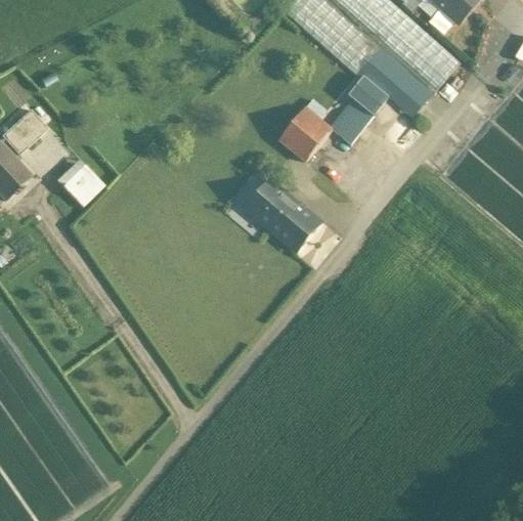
[(461,62),(389,0),(293,0),(284,10),(408,121),(461,62)]
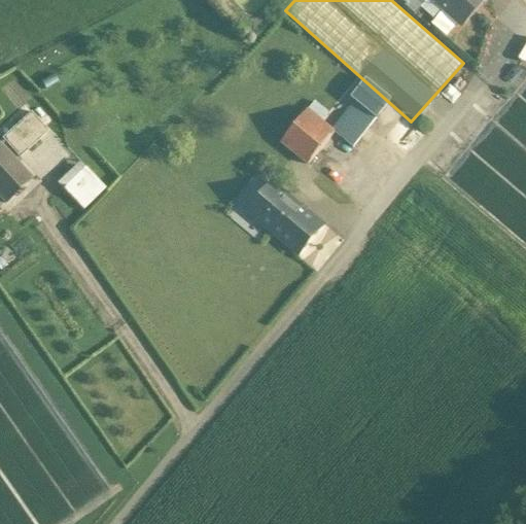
[(445,2),(442,0),(402,0),(415,10),(421,3),(433,14),(442,5),(445,2)]
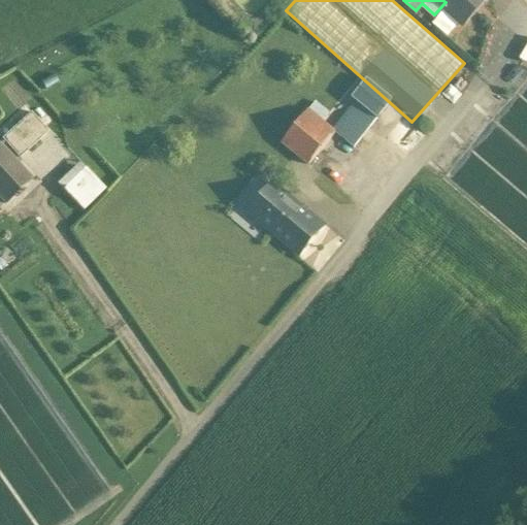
[(442,0),(446,2),(442,5),(462,23),(475,8),(473,6),(479,0),(482,3),(485,0),(442,0)]
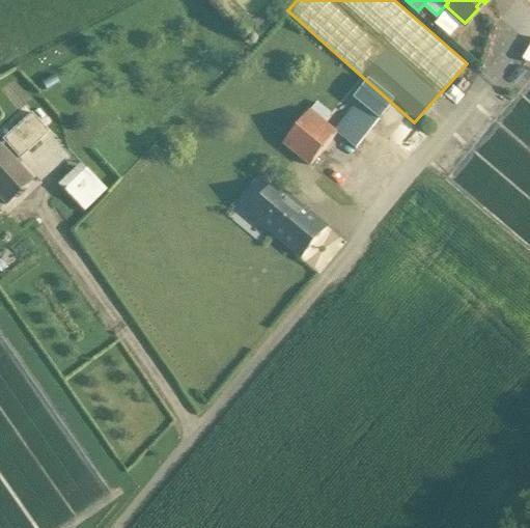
[(464,92),(452,83),(444,92),(455,102),(464,92)]
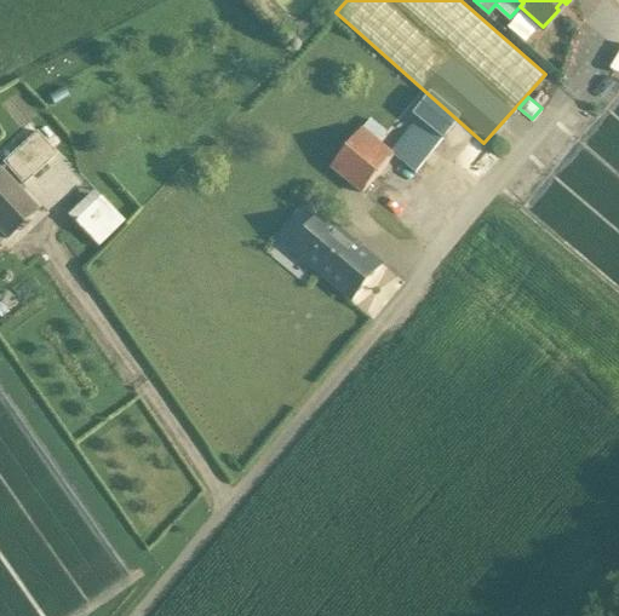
[(601,104),(522,206),(607,270),(618,271),(618,109),(617,102),(615,107),(601,104)]
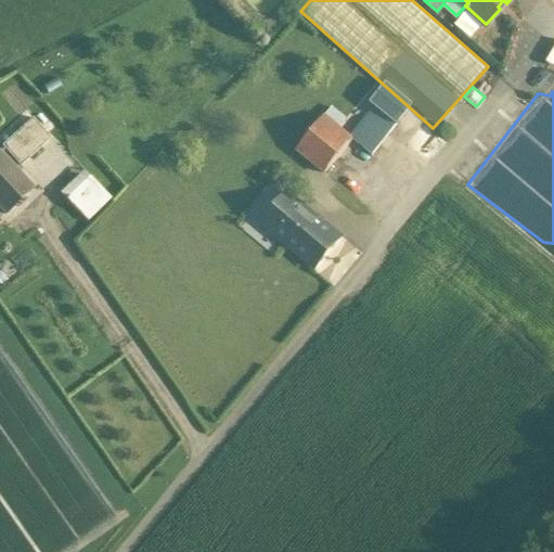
[(376,100),(349,135),(371,152),(398,118),(376,100)]
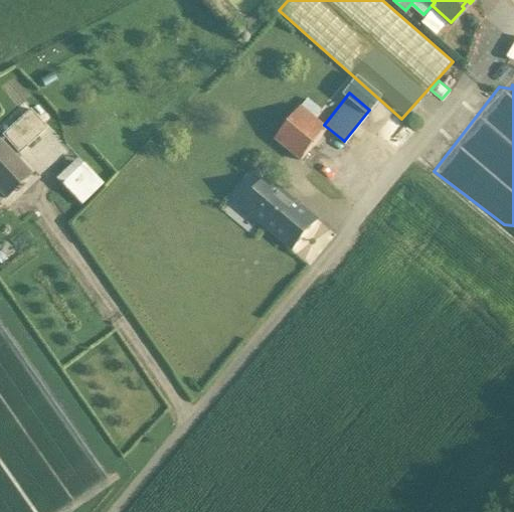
[(307,98),(300,106),(313,116),(319,108),(307,98)]
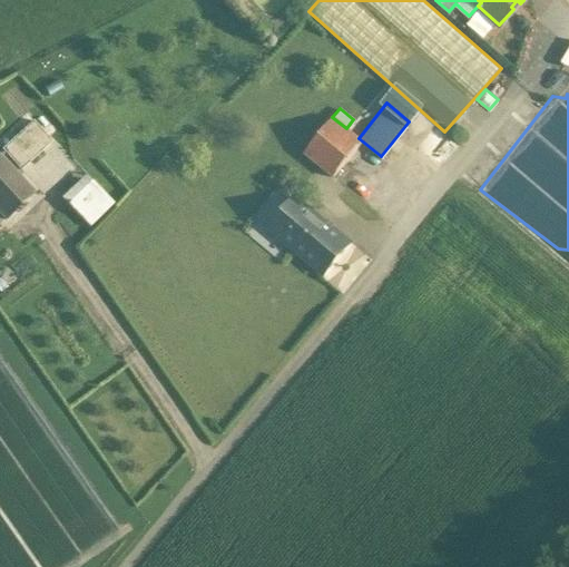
[(332,117),(303,152),(330,173),(359,138),(346,128),(332,117)]
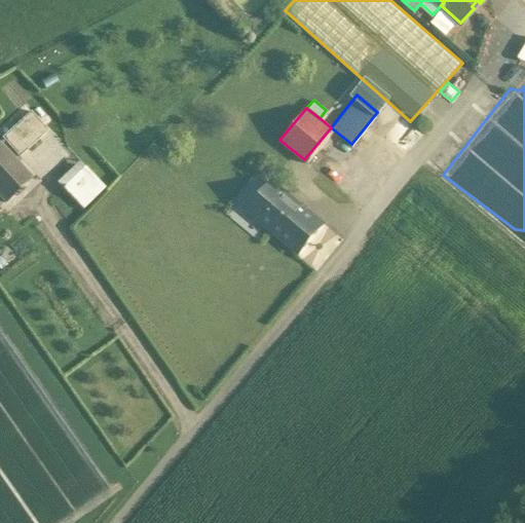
[(46,129),(30,111),(21,119),(37,138),(46,129)]
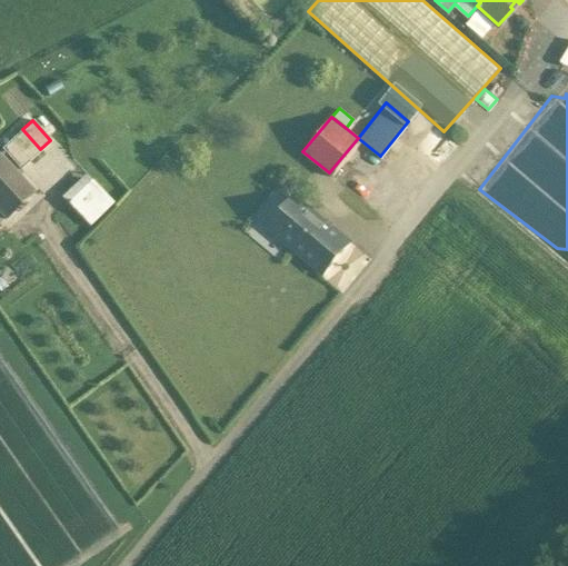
[(40,149),(22,129),(12,138),(30,158),(40,149)]
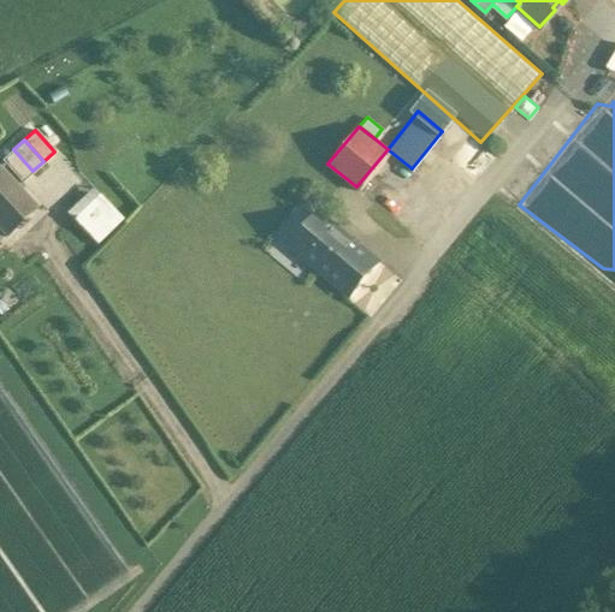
[(484,147),(465,171),(475,179),(496,155),(485,146),(484,147)]
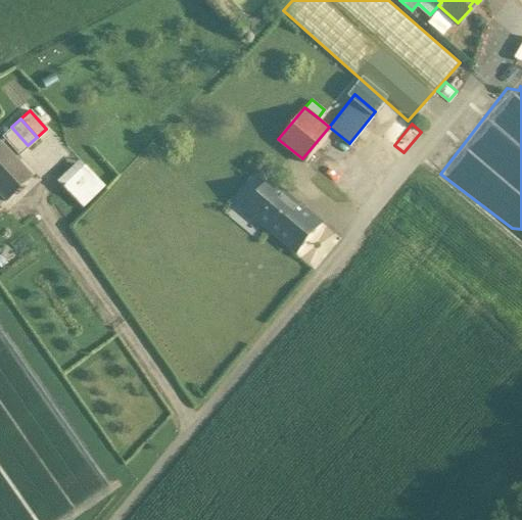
[(28,145),(11,127),(2,136),(18,153),(28,145)]
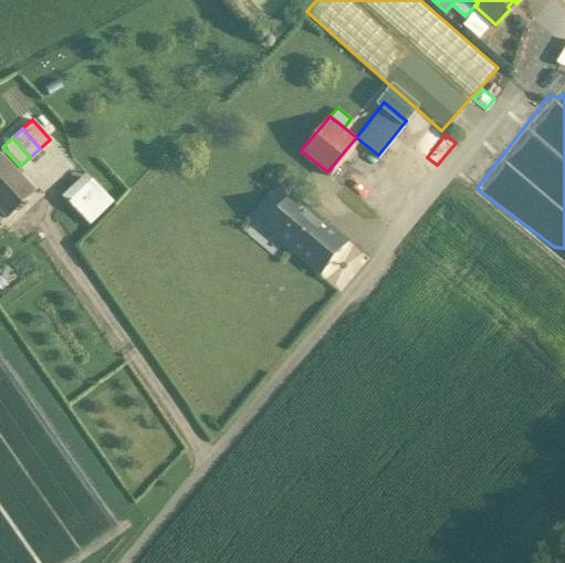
[(0,210),(4,216),(32,190),(0,155),(0,210)]
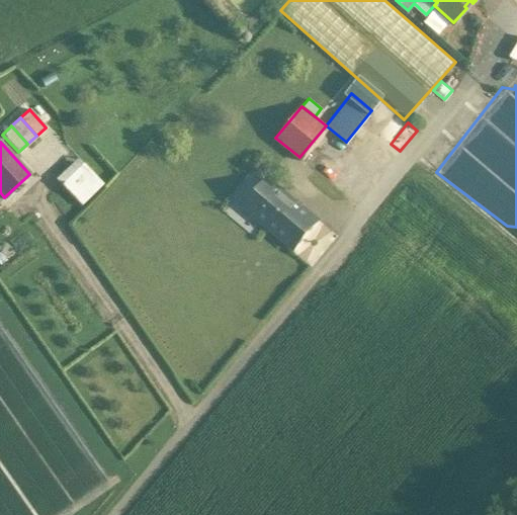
[(79,157),(57,176),(78,200),(100,181),(79,157)]
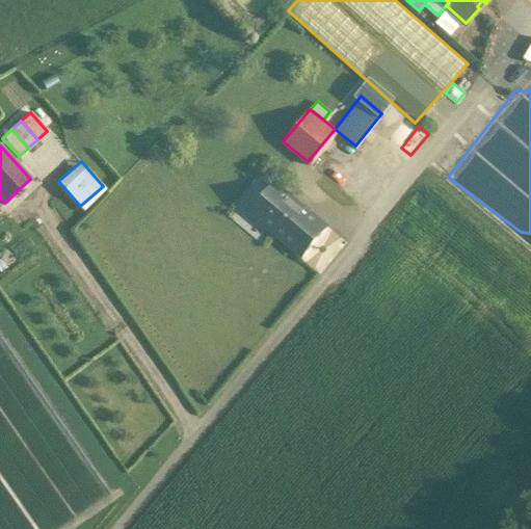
[(324,227),(274,184),(251,211),(301,254),(324,227)]
